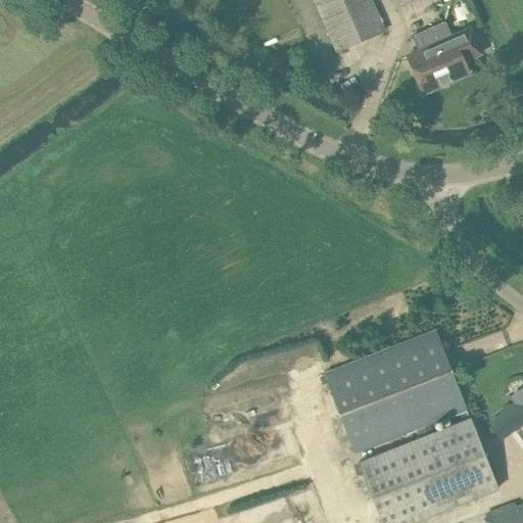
[(385,30),(371,0),(314,0),(336,51),(385,30)]
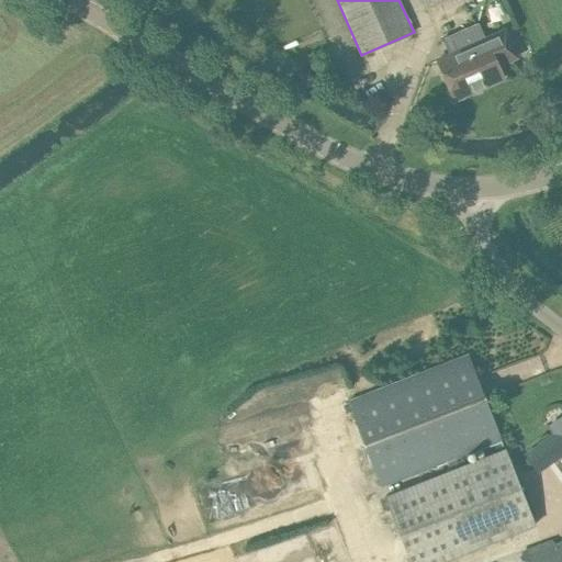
[(483,40),(476,25),(441,41),(448,55),(437,60),(454,99),(503,78),(497,65),(516,57),(505,31),(483,40)]
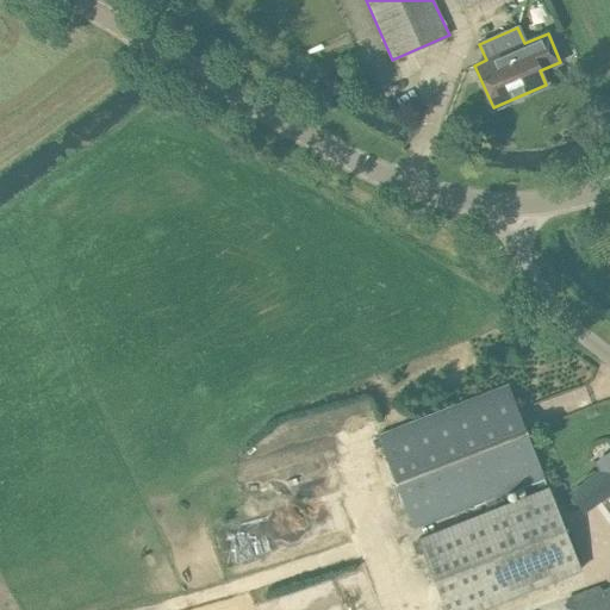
[(415,529),(543,478),(508,385),(378,436),(415,529)]
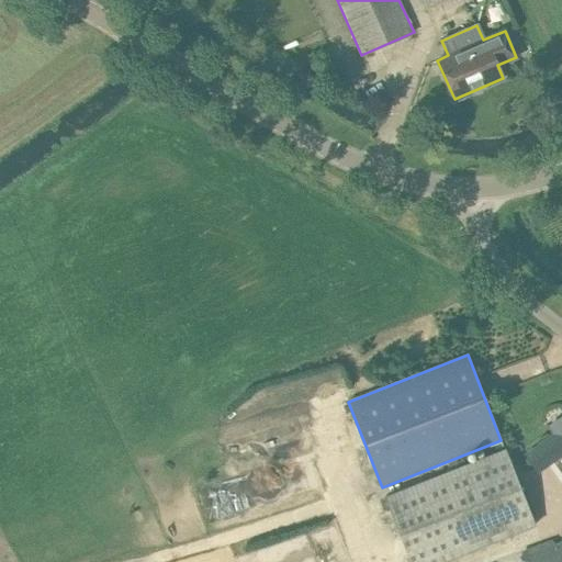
[(561,423),(553,430),(555,434),(526,454),(538,471),(561,452),(561,423)]
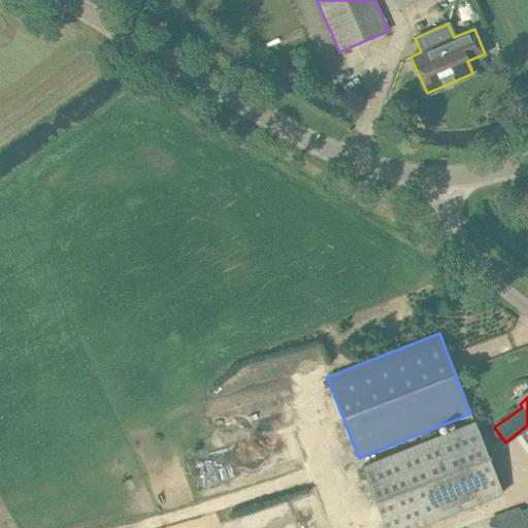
[(385,527),(415,527),(502,494),(474,423),(361,467),(385,527)]
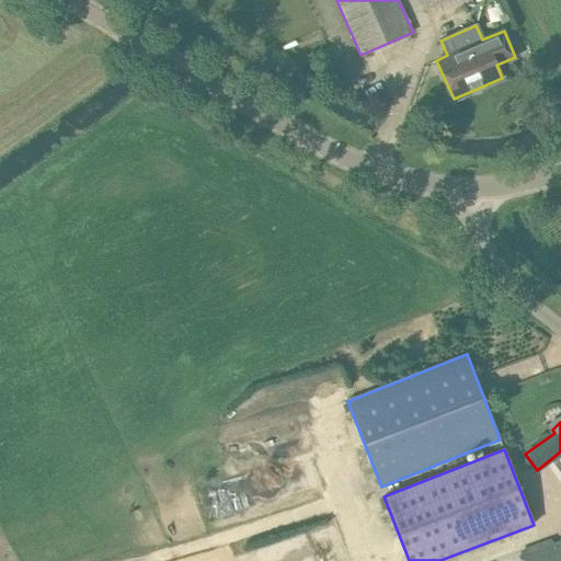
[(560,560),(560,541),(553,545),(551,540),(519,552),(523,560),(560,560)]
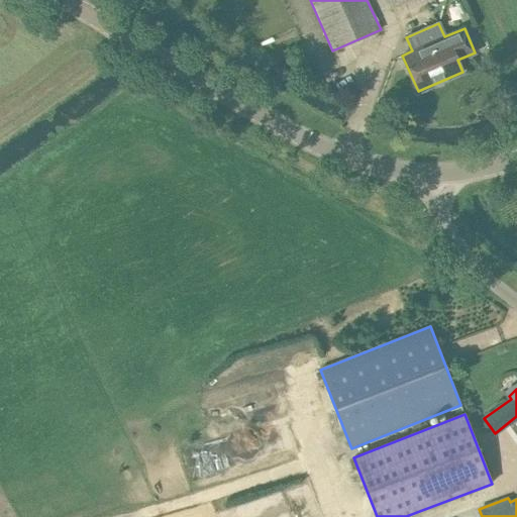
All buildings are outlined.
